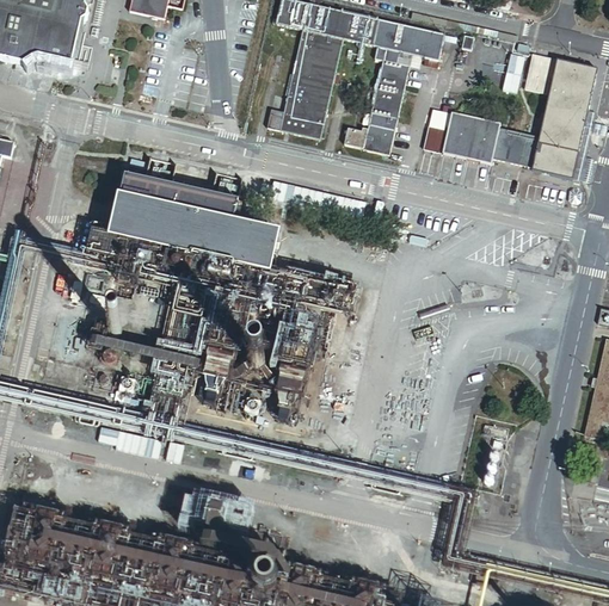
[(91,12),(93,6),(90,0),(0,0),(0,53),(31,60),(42,53),(78,60),(87,16),(91,12)]
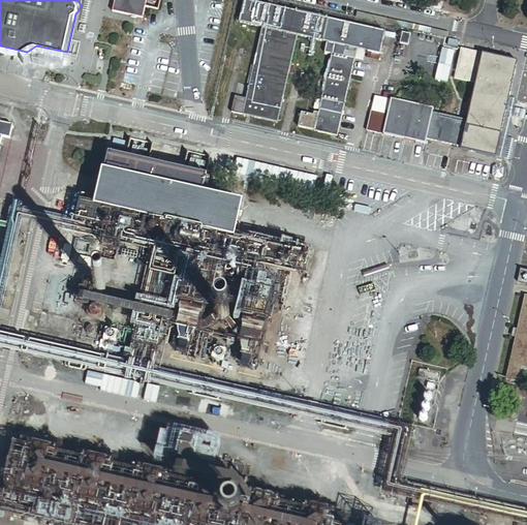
[(114,0),(113,7),(145,14),(147,4),(158,6),(159,0),(114,0)]
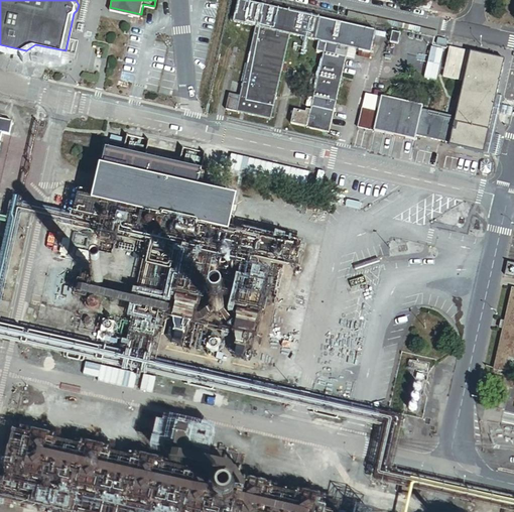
[(384,30),(254,0),(235,0),(231,20),(255,25),(239,92),(229,90),(225,105),(236,108),(235,109),(268,117),(288,33),(316,39),(314,49),(323,51),(309,108),(304,106),(303,110),(292,107),(289,120),(328,129),(345,55),(348,45),(355,47),(357,48),(369,50),(373,32),(383,35),(384,30)]
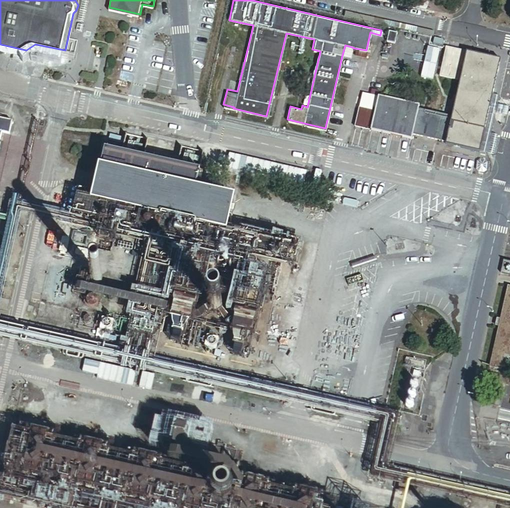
[(392,41),(394,30),(386,28),(384,39),(392,41)]
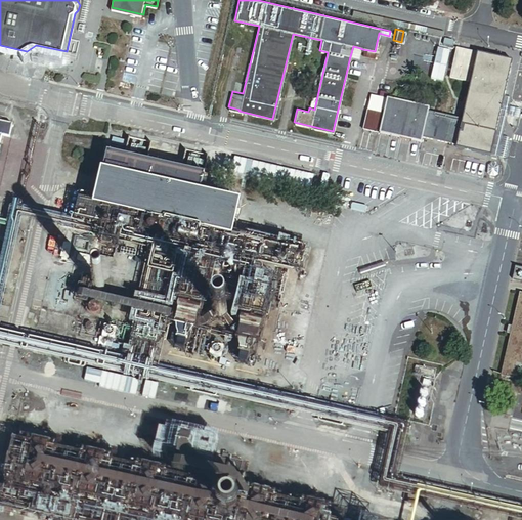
[(490,154),(501,107),(509,66),(511,57),(455,45),(449,76),(470,80),(462,116),(427,109),(428,104),(386,96),(383,110),(367,106),(363,125),(379,128),(378,131),(420,140),(421,135),(454,142),(454,145),(490,154)]
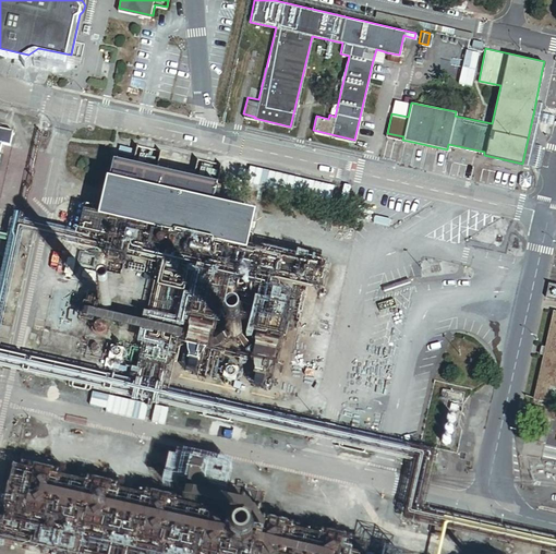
[(381,62),(384,51),(376,49),(373,60),(381,62)]
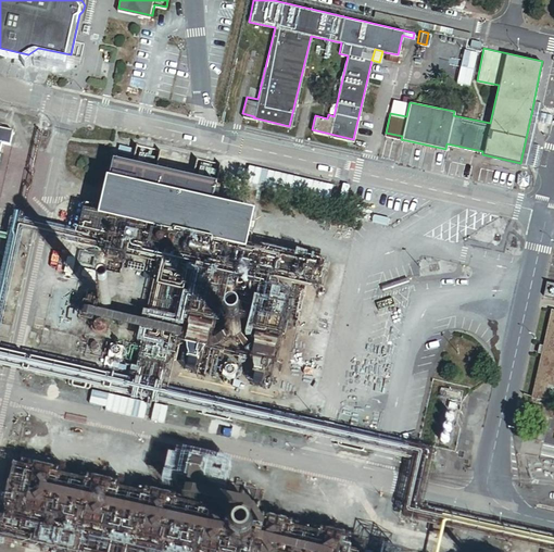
[(395,62),(398,54),(385,52),(383,59),(395,62)]
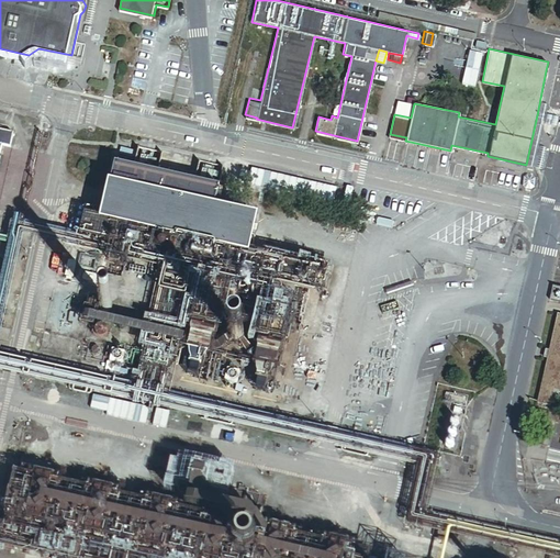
[(544,116),(553,71),(546,70),(537,115),(544,116)]
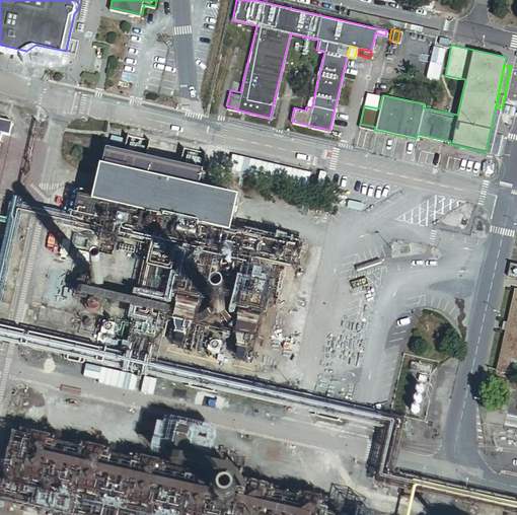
[(493,153),(502,107),(496,106),(486,152),(493,153)]
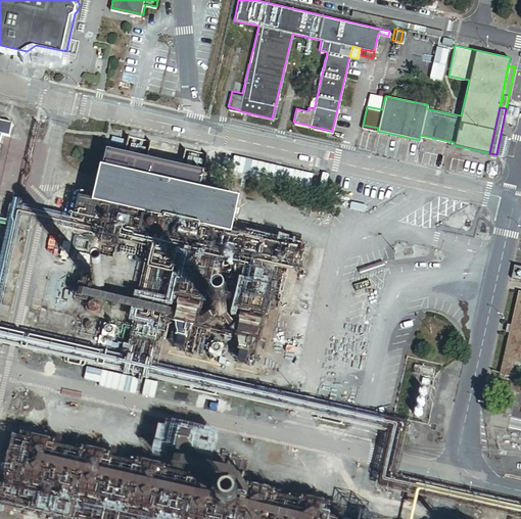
[(0,134),(5,135),(8,122),(0,120),(0,134)]
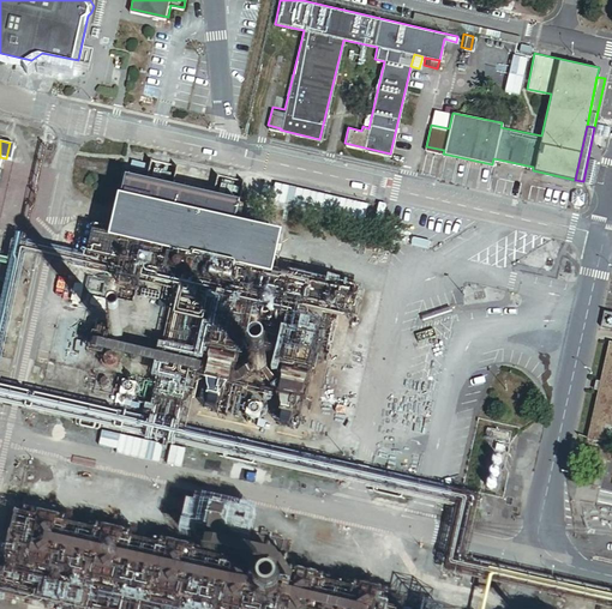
[(237,200),(124,176),(112,231),(93,228),(88,253),(268,291),(280,233),(232,222),(237,200)]
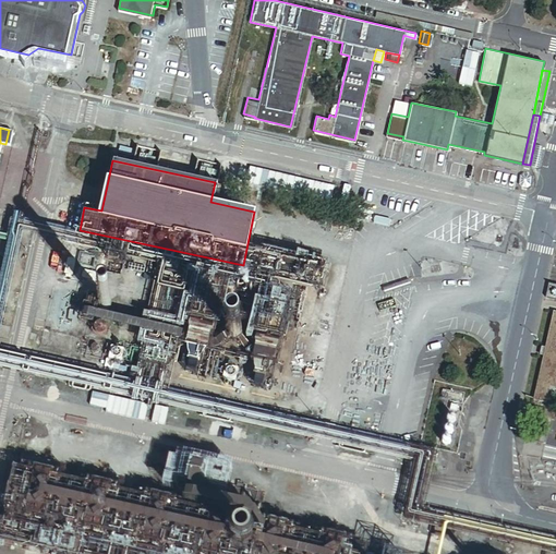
[(528,171),(522,170),(519,172),(517,181),(519,184),(524,185),(528,184),(530,175),(528,171)]
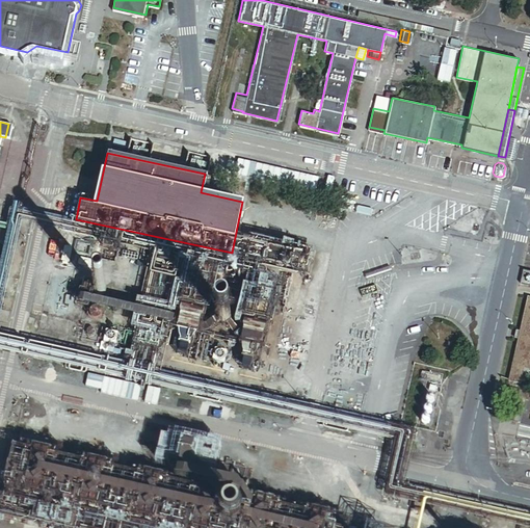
[(147,253),(127,248),(124,259),(144,263),(147,253)]
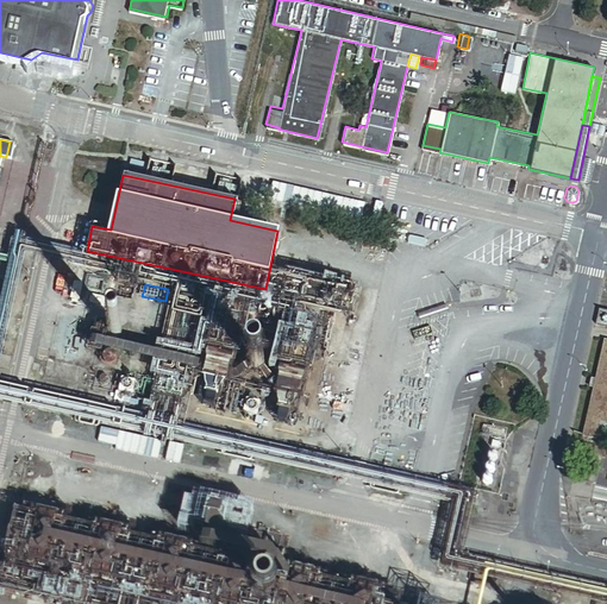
[(231,346),(239,306),(219,302),(211,341),(231,346)]
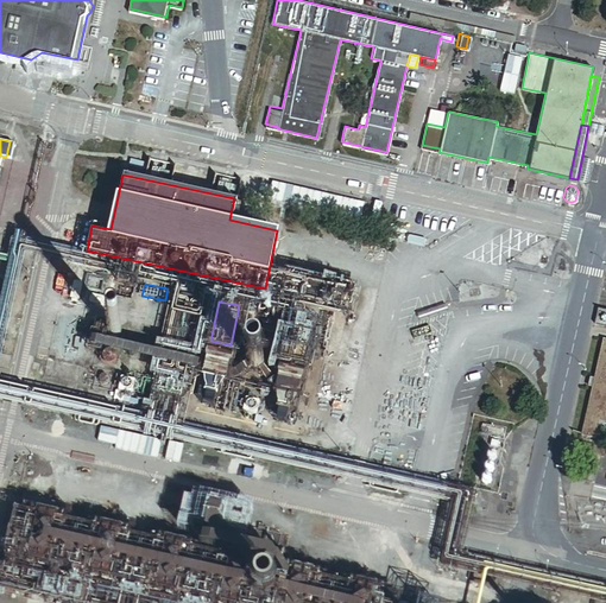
[(121,327),(121,324),(120,323),(120,322),(119,321),(118,319),(117,318),(114,318),(113,318),(112,319),(109,321),(109,322),(108,323),(108,324),(108,327),(108,328),(109,329),(111,330),(112,331),(113,331),(115,331),(117,331),(118,330),(119,329),(120,328),(121,327)]
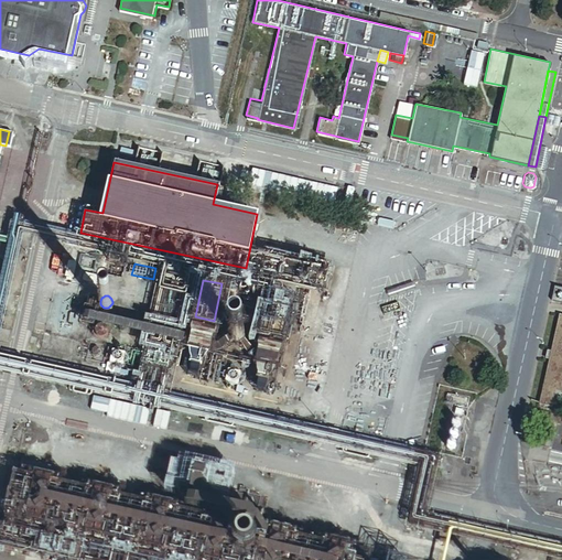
[(280,336),(288,299),(270,295),(262,333),(280,336)]
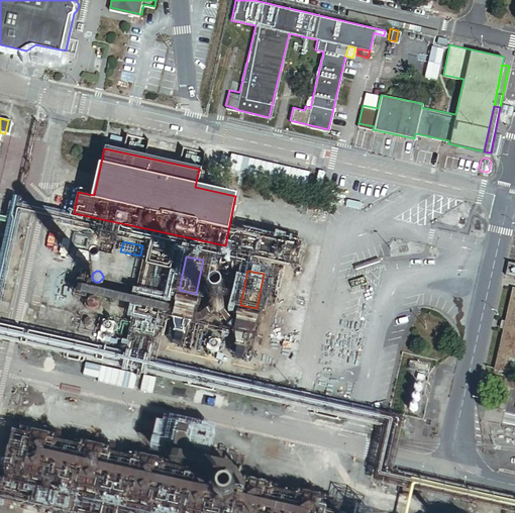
[(169,304),(77,284),(76,291),(167,311),(169,304)]
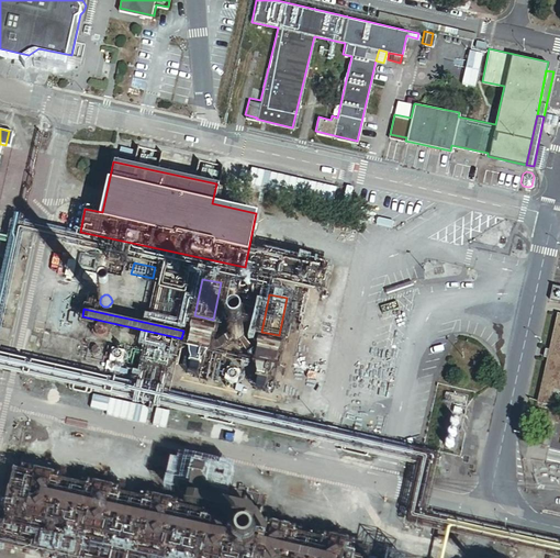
[(559,310),(553,309),(534,395),(547,399),(548,392),(550,383),(559,386),(559,310)]
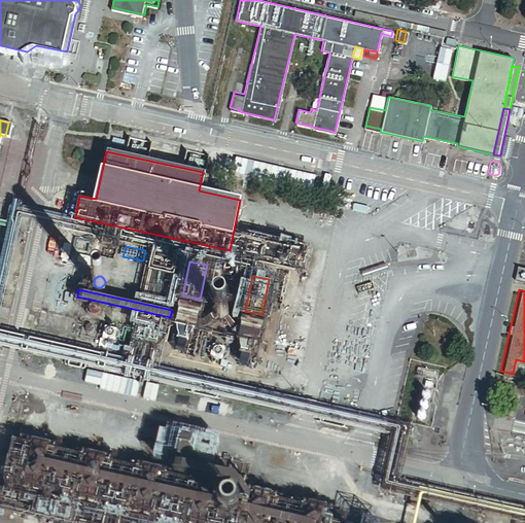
[(226,311),(226,309),(226,308),(226,307),(225,306),(224,305),(222,304),(221,304),(220,304),(218,305),(217,306),(216,307),(216,308),(216,309),(216,311),(216,312),(217,313),(218,314),(219,315),(220,315),(222,315),(223,315),(224,314),(225,313),(226,312),(226,311)]
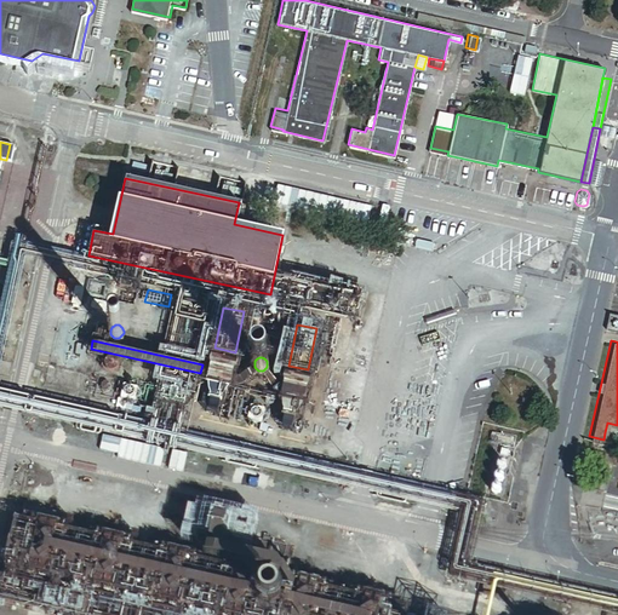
[(110,386),(110,385),(110,383),(110,381),(109,380),(108,379),(106,379),(104,379),(103,379),(101,379),(99,380),(98,381),(98,383),(98,385),(98,386),(98,388),(99,389),(101,390),(102,391),(103,391),(106,391),(107,391),(108,390),(109,389),(110,388),(110,386)]
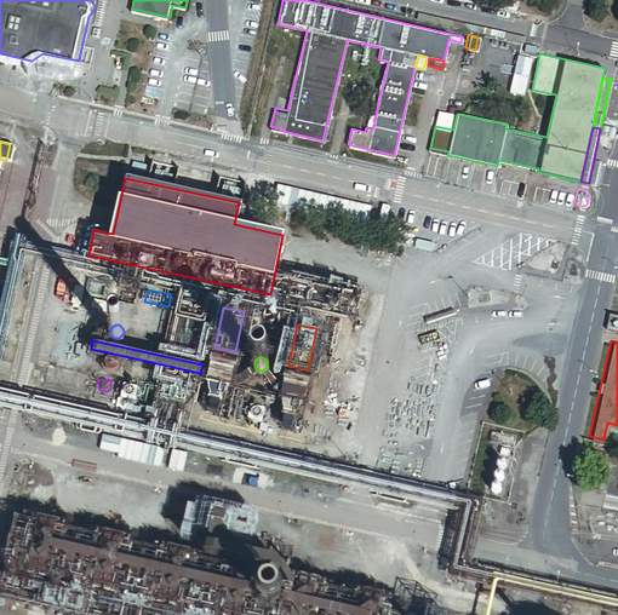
[(137,385),(122,383),(120,395),(135,397),(137,385)]
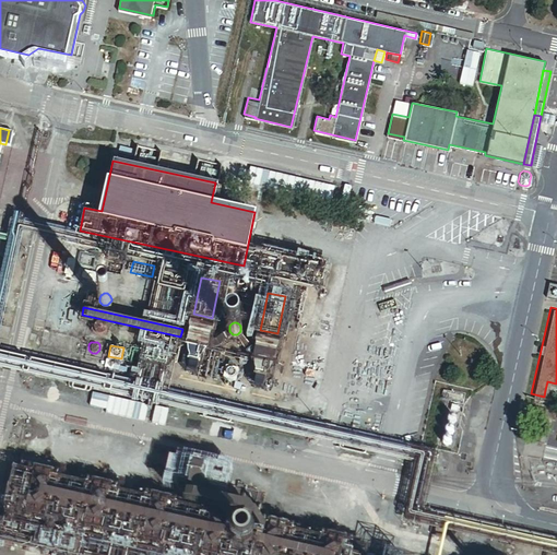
[(238,368),(224,365),(222,376),(236,379),(238,368)]
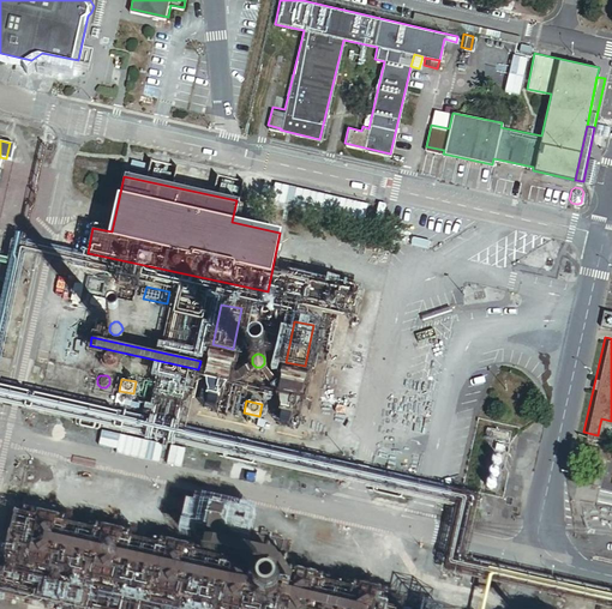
[(611,421),(601,418),(599,428),(609,430),(611,421)]
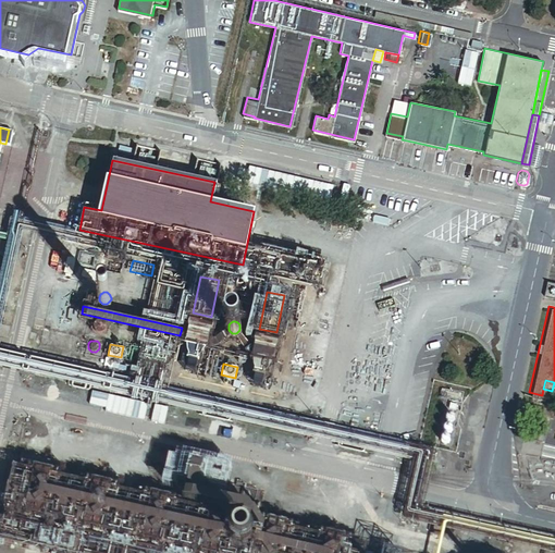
[(254,489),(231,483),(229,492),(251,496),(254,489)]
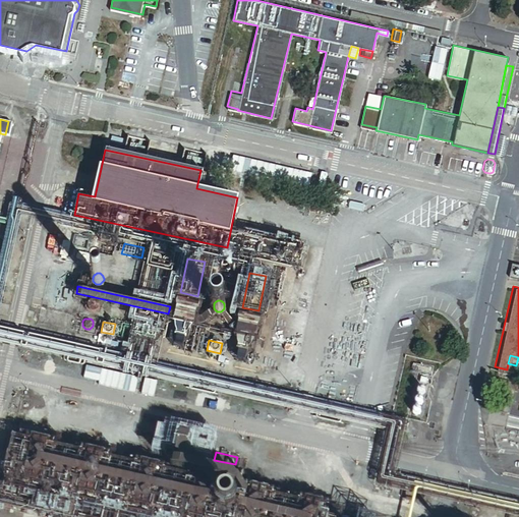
[(234,501),(233,499),(232,497),(230,496),(228,496),(226,495),(224,495),(222,496),(221,497),(219,499),(219,501),(218,503),(218,505),(219,507),(220,508),(221,510),(223,511),(225,511),(227,511),(229,511),(231,510),(232,508),(233,507),(234,505),(234,503),(234,501)]
